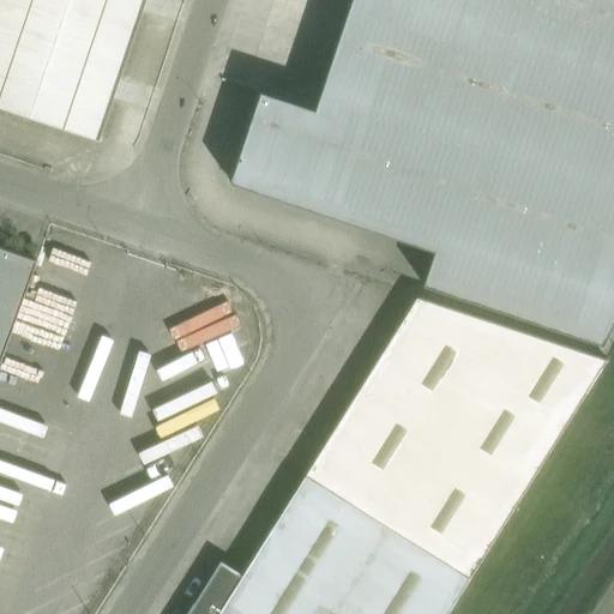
[(0,0),(0,106),(98,139),(145,0),(0,0)]
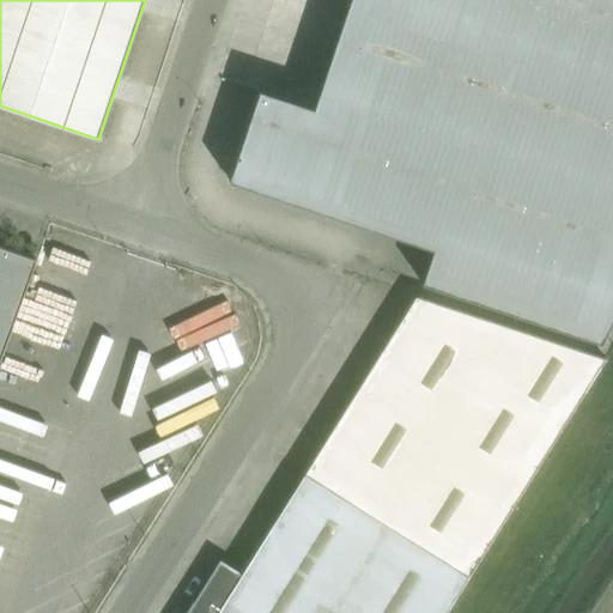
[(612,317),(612,0),(349,0),(314,108),(260,90),(229,181),(434,249),(422,283),(601,343),(612,317)]
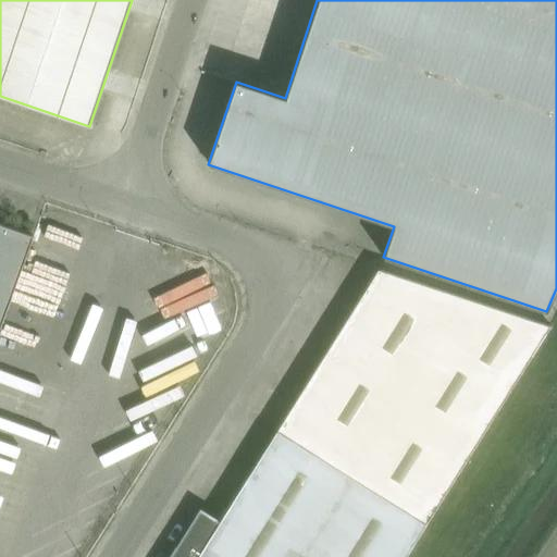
[(0,224),(0,327),(33,236),(0,224)]
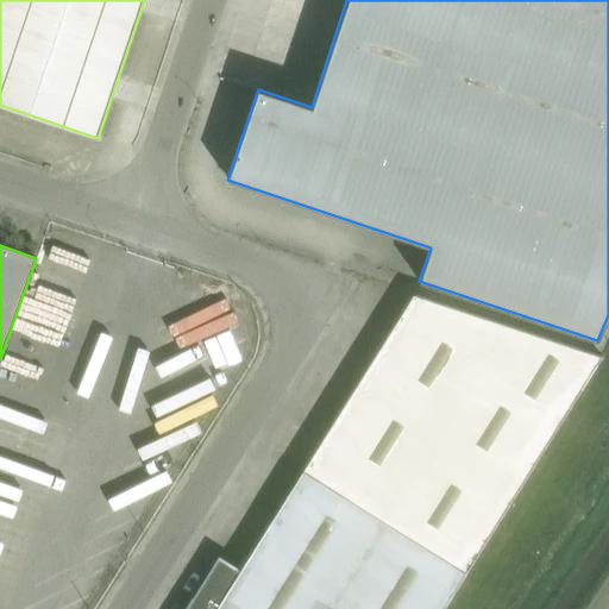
[(443,608),(602,356),(413,294),(239,571),(219,559),(187,608),(443,608)]
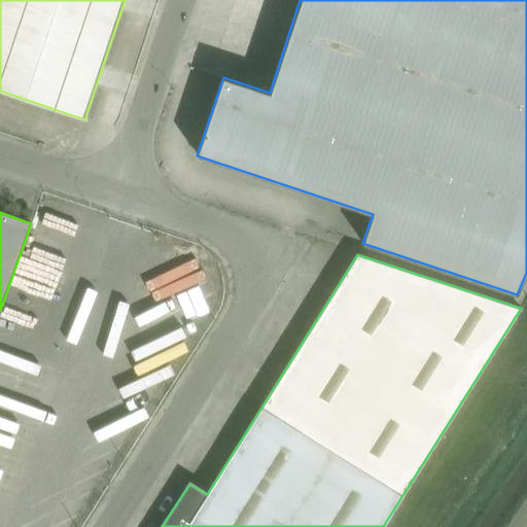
[(126,316),(152,303),(147,292),(120,306),(126,316)]
